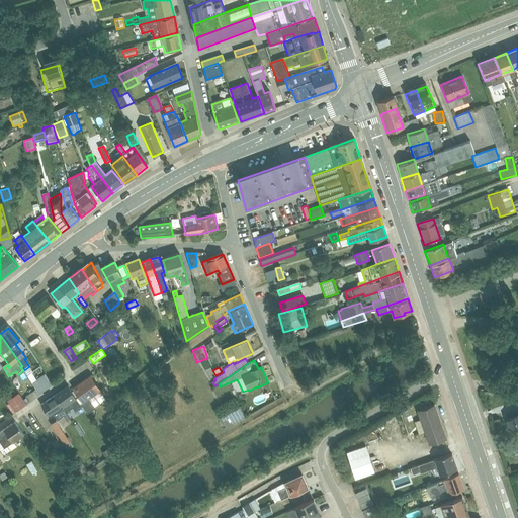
[(52,383),(46,373),(31,383),(38,394),(52,383)]
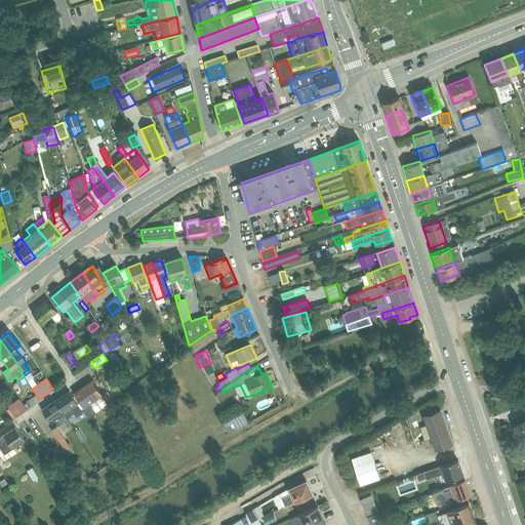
[(89,418),(108,404),(102,396),(103,396),(92,380),(74,394),(78,400),(76,401),(78,403),(77,404),(80,408),(81,407),(84,411),(89,418)]
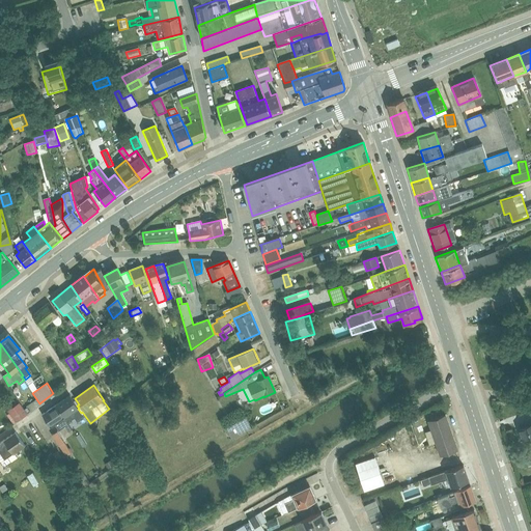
[(79,408),(77,406),(71,395),(56,404),(67,422),(75,417),(78,421),(85,416),(82,412),(81,413),(78,409),(79,408)]
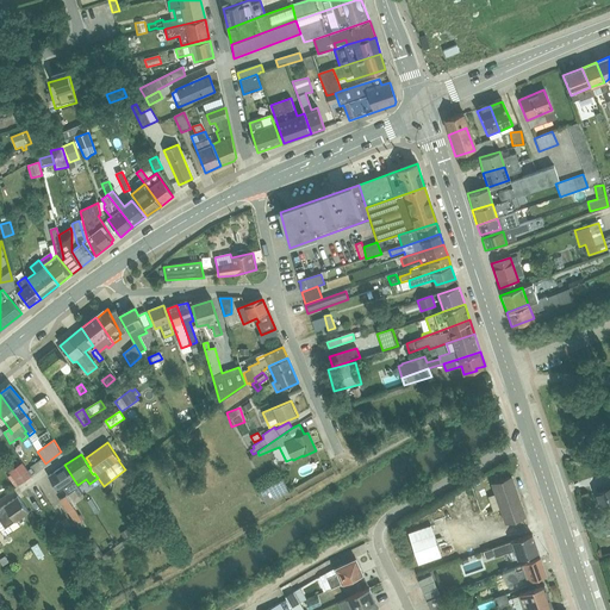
[(31,475),(23,462),(8,471),(18,485),(31,475)]
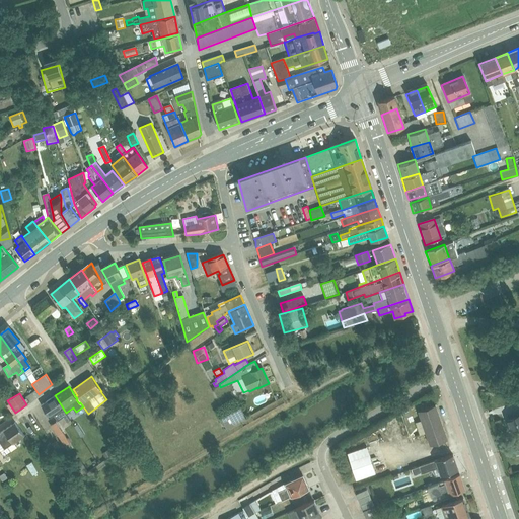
[(70,420),(66,413),(55,395),(42,405),(50,418),(54,415),(58,421),(64,416),(67,421),(70,420)]
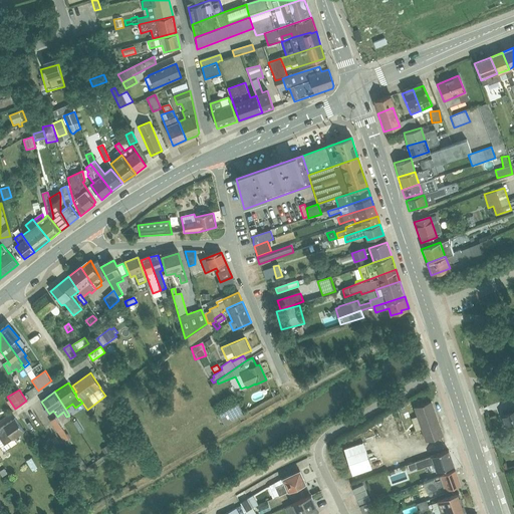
[(422,431),(440,425),(432,401),(429,402),(414,407),(419,422),(413,424),(415,431),(422,429),(422,431)]
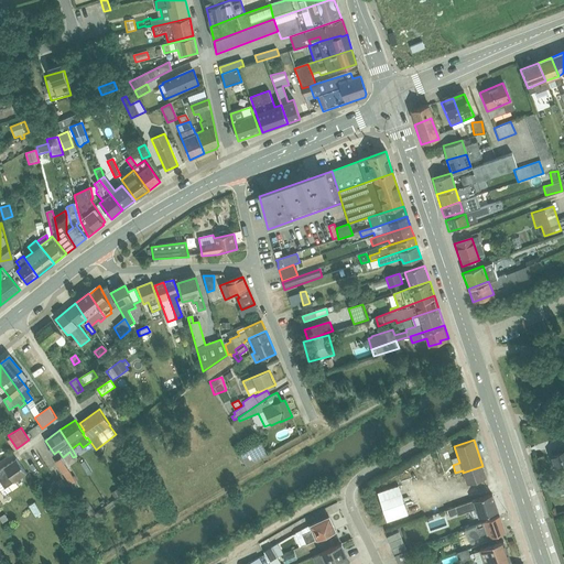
[(268,453),(261,442),(240,455),(247,466),(268,453)]
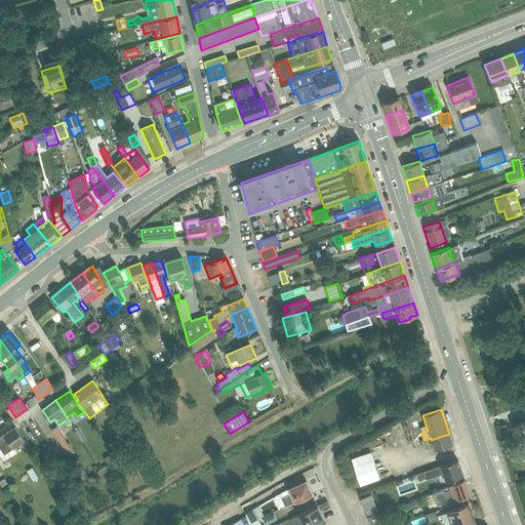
[(524,434),(524,417),(520,419),(520,420),(514,423),(515,429),(514,429),(516,435),(517,434),(518,435),(524,433),(524,434)]
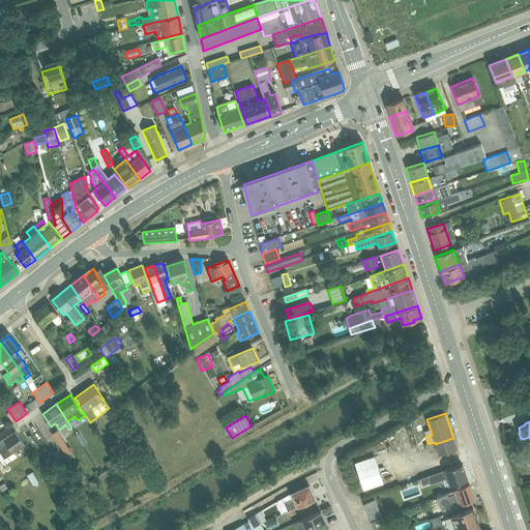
[(69,446),(68,447),(58,431),(52,434),(66,455),(72,451),(69,446)]
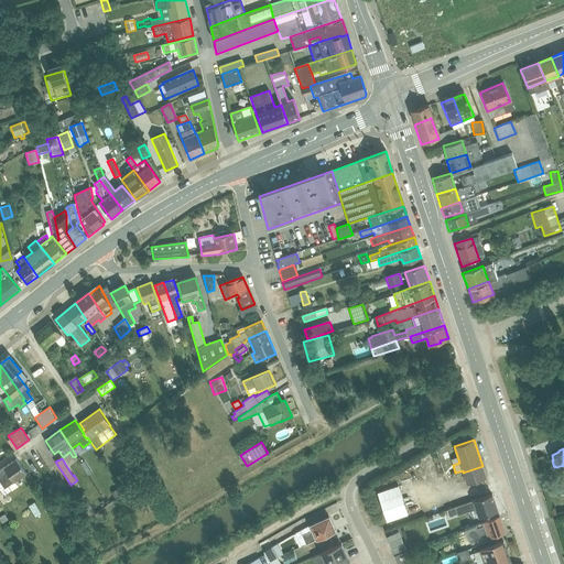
[(20,478),(26,474),(17,459),(0,470),(0,480),(0,481),(0,480),(0,490),(3,496),(19,486),(15,481),(17,480),(19,483),(22,480),(20,478)]
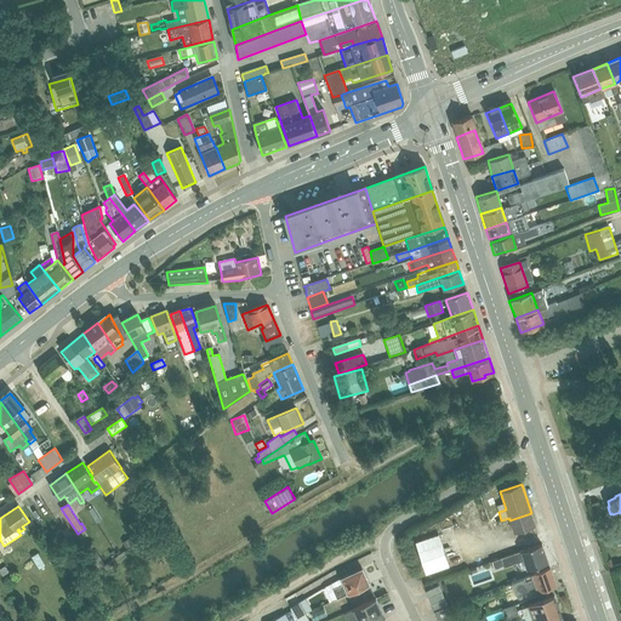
[(93,507),(89,511),(97,523),(101,520),(93,507)]
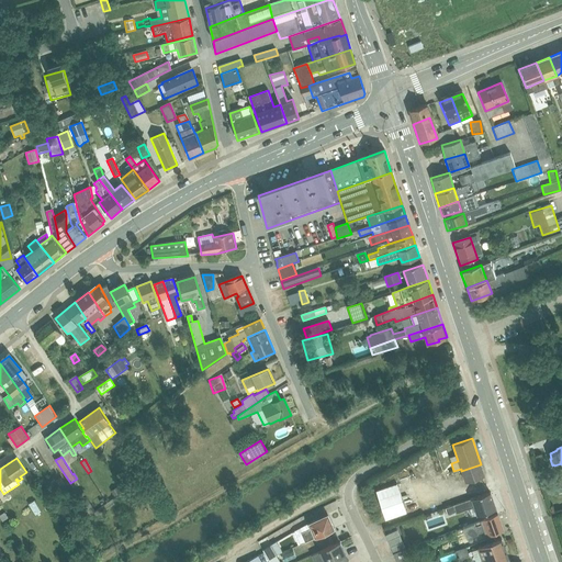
[(408,460),(375,478),(379,482),(411,465),(408,460)]
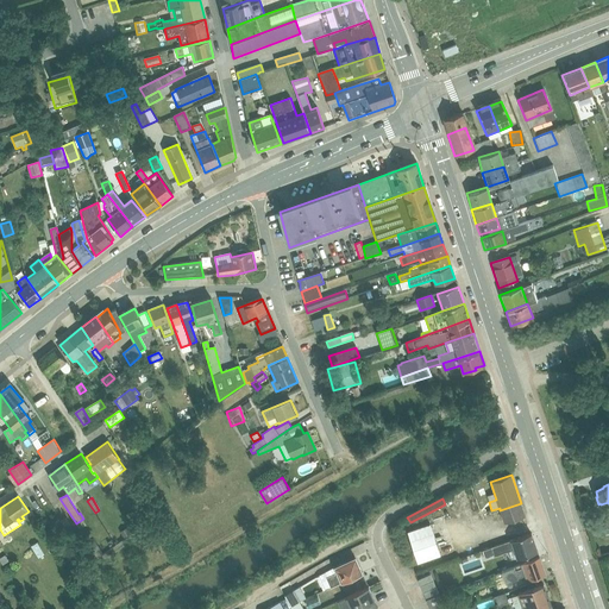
[(521,503),(500,510),(504,522),(519,518),(525,515),(521,503)]
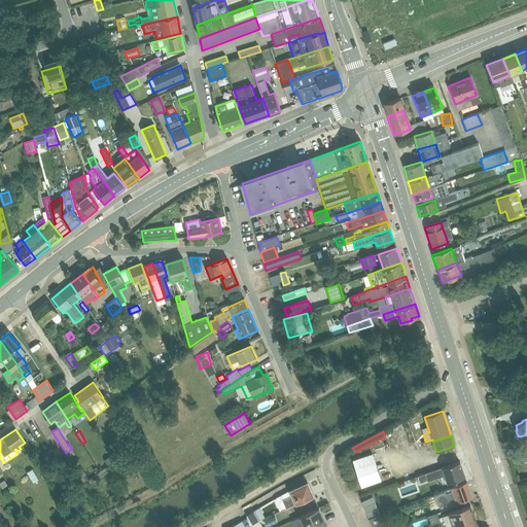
[(59,450),(54,453),(57,459),(63,456),(59,450)]
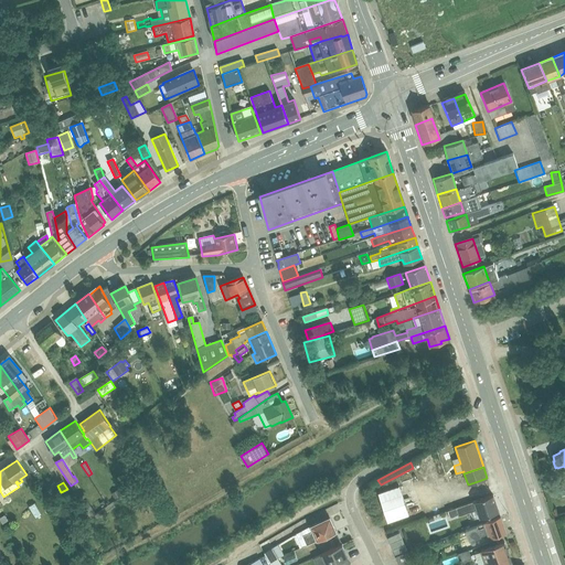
[(400,486),(377,493),(387,522),(408,514),(400,486)]
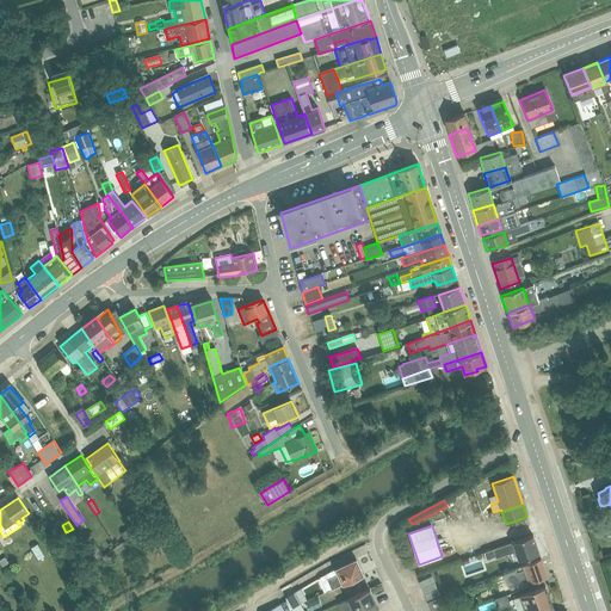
[(128,529),(121,534),(124,539),(131,535),(128,529)]
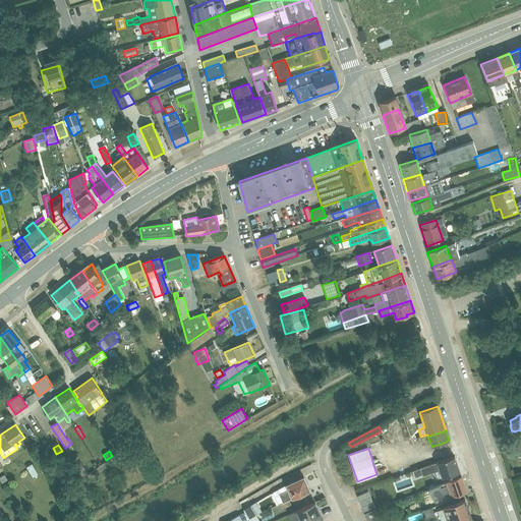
[(420,468),(412,470),(415,478),(440,470),(442,477),(460,471),(455,456),(420,468)]
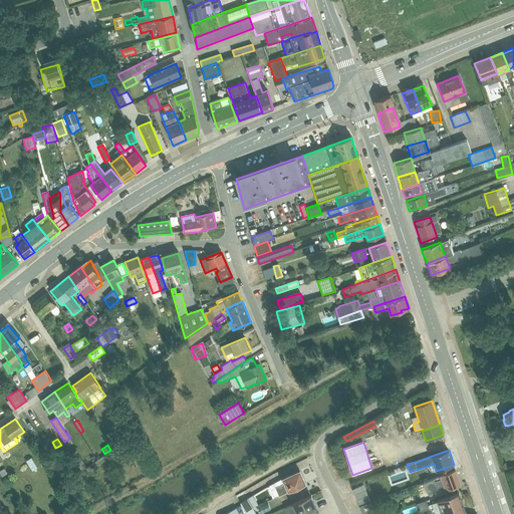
[(37,467),(31,457),(26,461),(31,471),(37,467)]
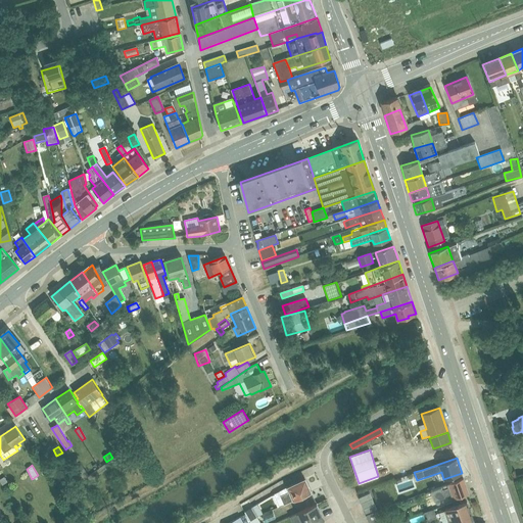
[(464,478),(430,491),(434,501),(435,500),(435,501),(435,502),(436,502),(436,503),(437,503),(438,503),(439,503),(440,503),(440,502),(440,501),(441,501),(441,500),(440,500),(440,498),(450,494),(452,500),(469,493),(464,478)]
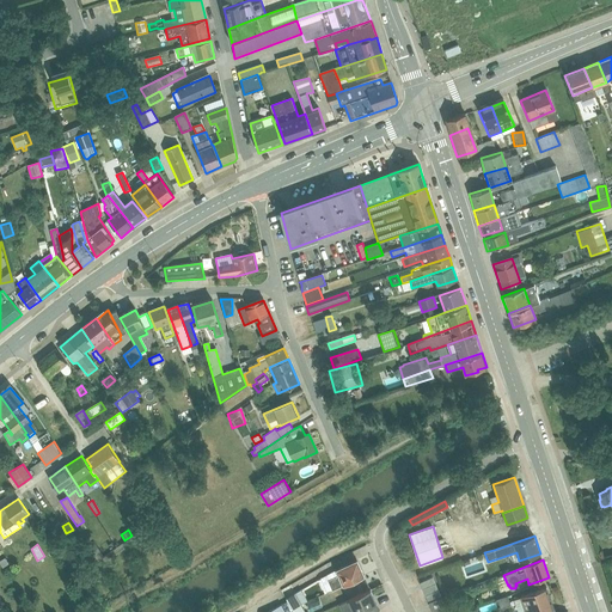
[(322,579),(319,580),(325,593),(363,576),(356,561),(320,577),(322,579)]
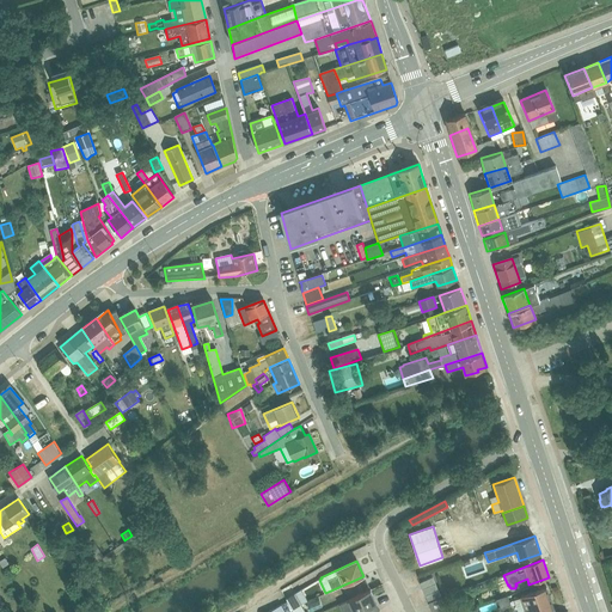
[(428,603),(442,598),(433,577),(420,583),(428,603)]
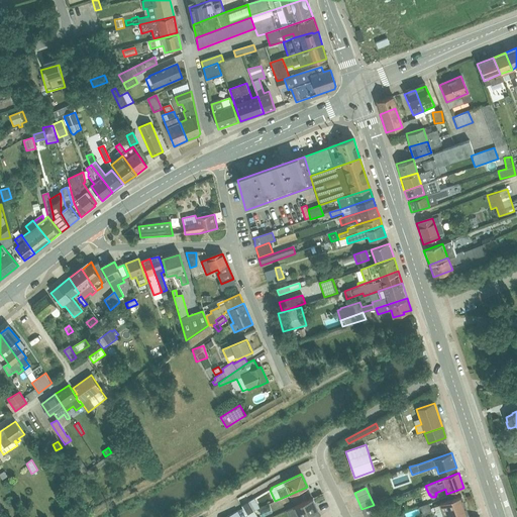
[(462,516),(470,515),(462,495),(439,503),(439,504),(434,506),(438,516),(440,515),(440,516),(462,516)]
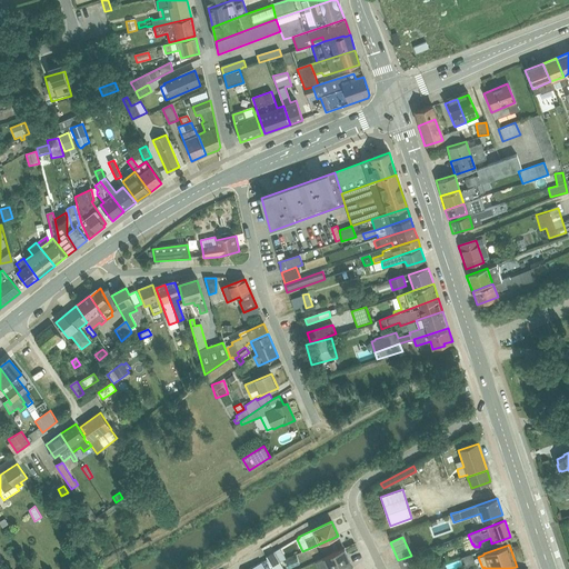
[(319,547),(299,556),(302,566),(323,556),(319,547)]
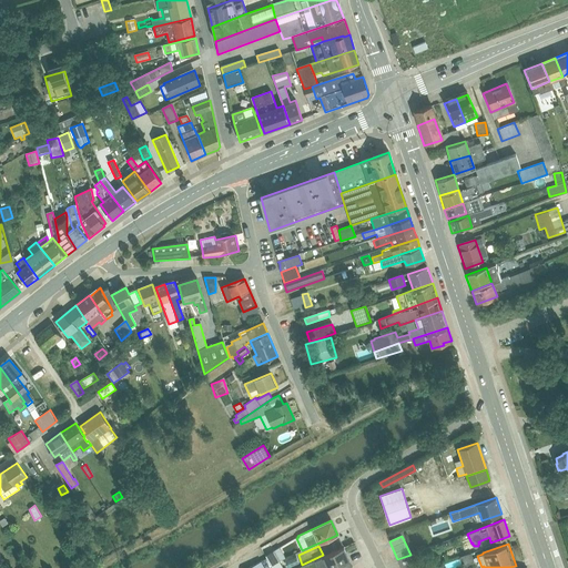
[(280,547),(265,556),(272,567),(283,567),(279,560),(285,558),(280,548),(280,547)]
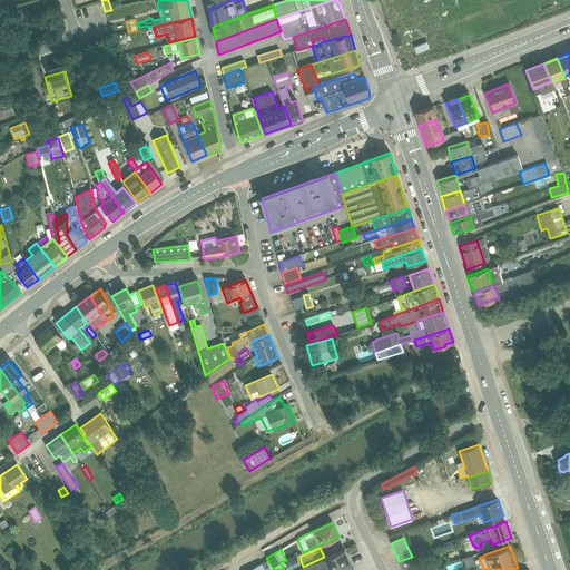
[(352,569),(353,569),(345,550),(317,563),(320,569),(352,569)]
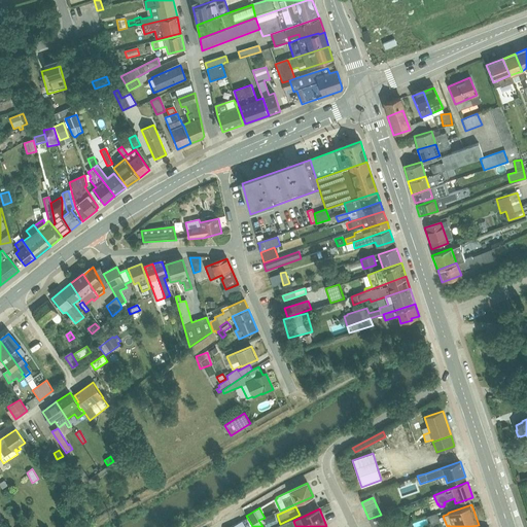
[(381,515),(369,519),(372,526),(390,526),(385,514),(381,515)]
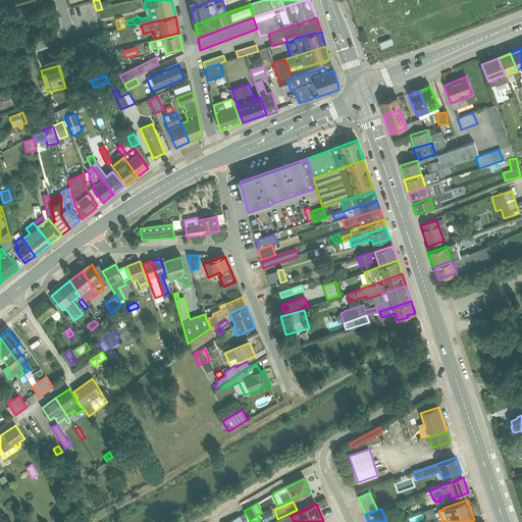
[(433,509),(424,512),(427,519),(436,516),(433,509)]
